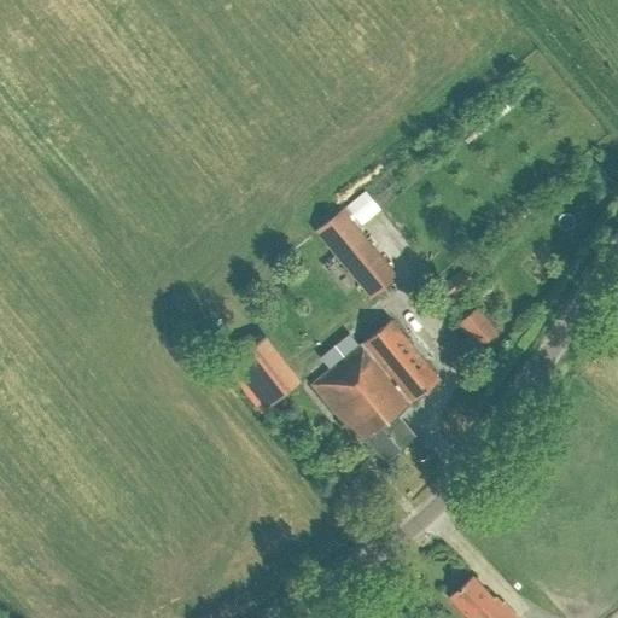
[(371,297),(396,275),(342,208),(315,229),(371,297)]
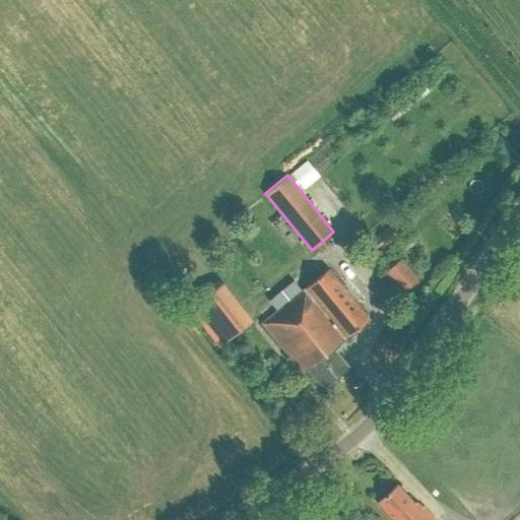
[(372,256),(401,231),(394,222),(365,247),(372,256)]
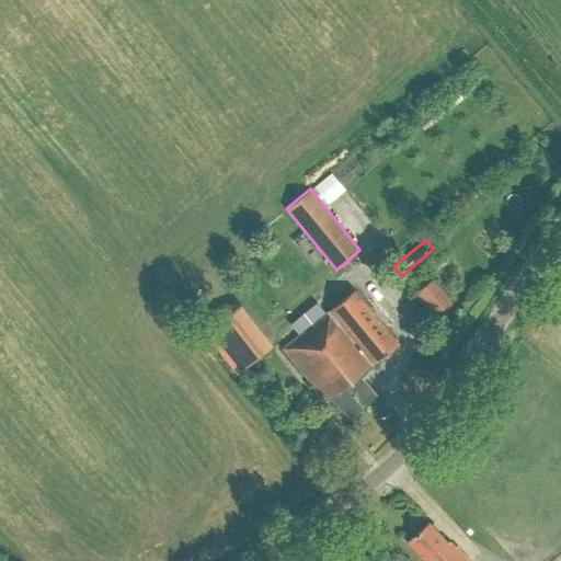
[(454,300),(434,276),(415,293),(435,316),(454,300)]
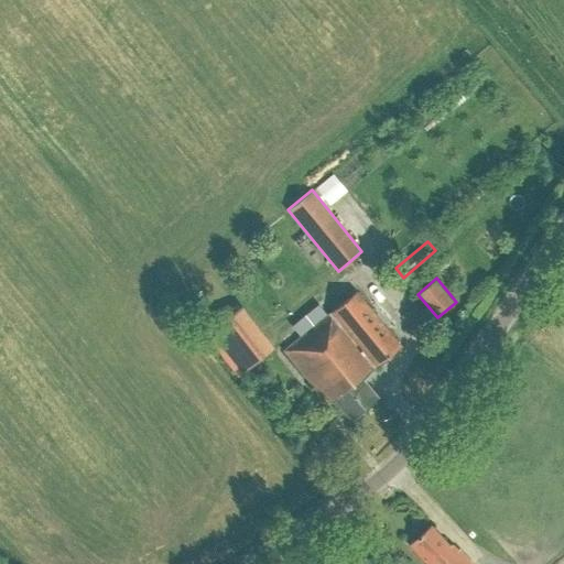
[(356,290),(325,314),(299,336),(283,349),(328,403),(335,398),(350,416),(375,397),(359,378),(400,344),(356,290)]
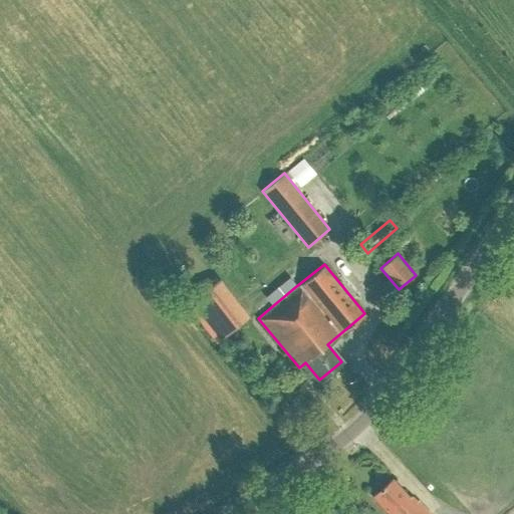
[(214,333),(231,321),(208,291),(192,303),(214,333)]
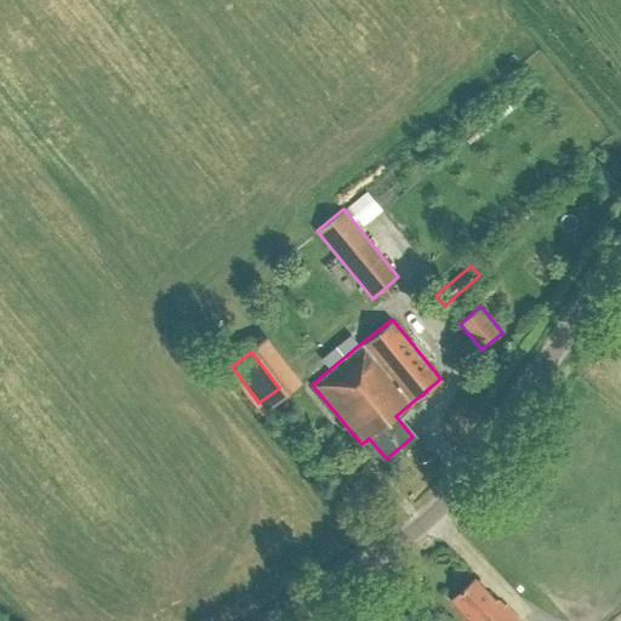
[(450,600),(468,620),(518,620),(497,598),(493,602),(472,580),(450,600)]
